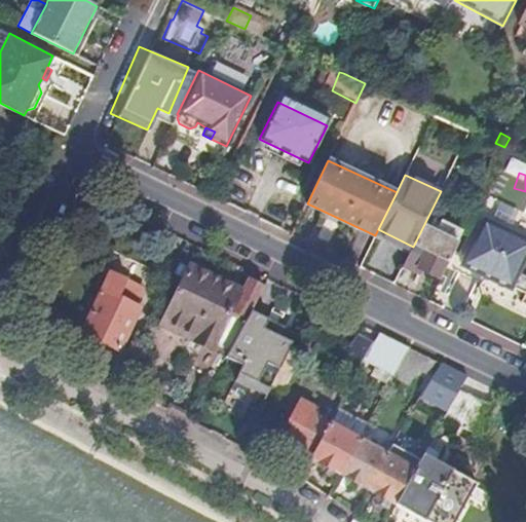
[(498,218),(519,226),(525,210),(504,202),(498,218)]
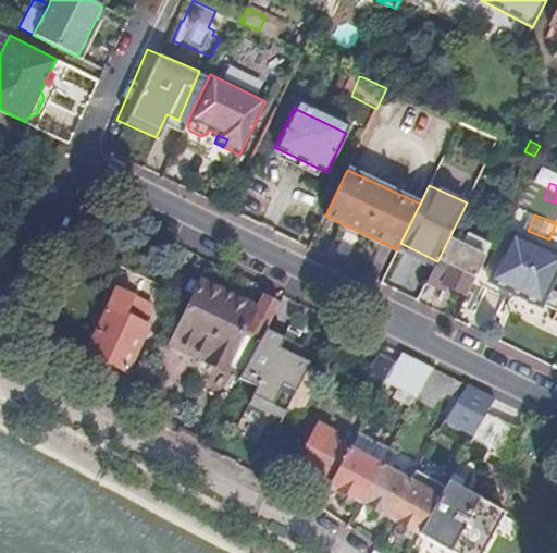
[(467,295),(493,242),(461,226),(454,243),(448,240),(437,261),(426,282),(438,289),(442,283),(467,295)]
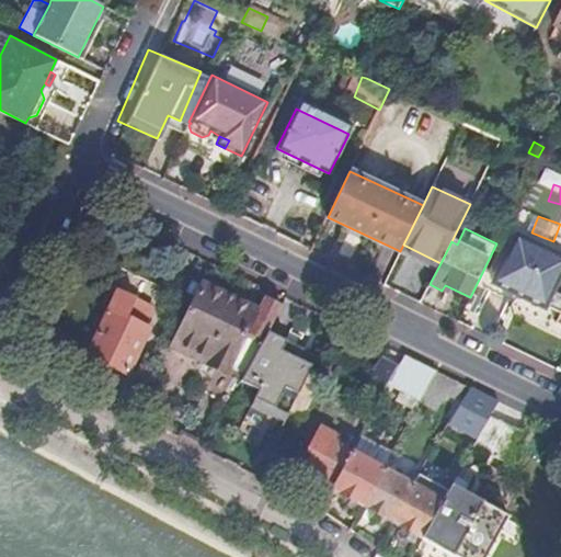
[(560,291),(552,286),(560,270),(560,253),(516,231),(491,281),(542,306),(545,303),(560,310),(556,321),(560,324),(560,291)]
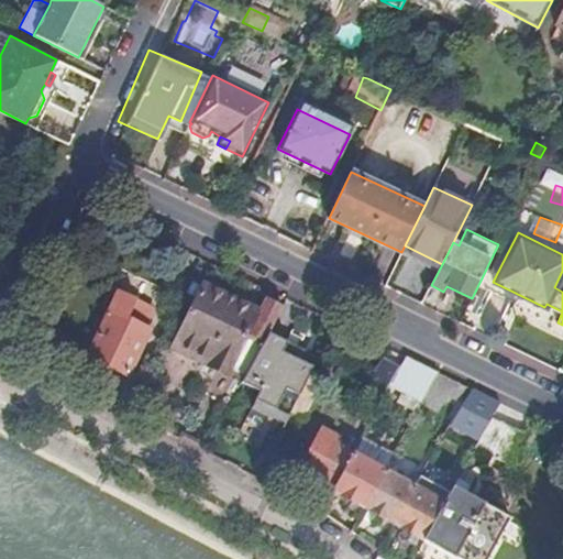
[(231,365),(257,310),(202,284),(177,338),(231,365)]
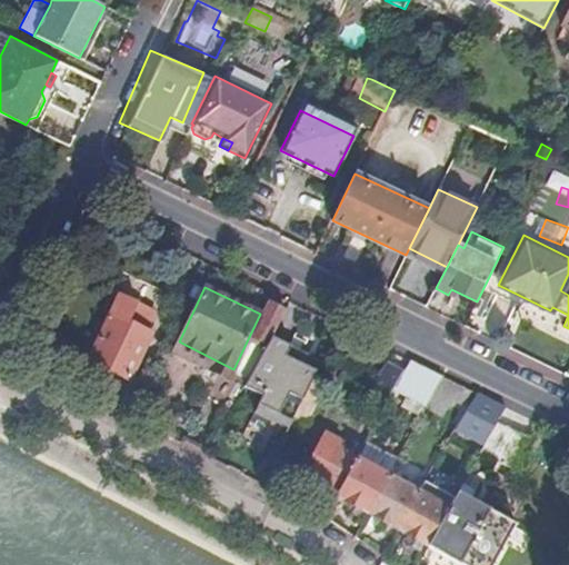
[(130,379),(150,334),(128,324),(137,305),(119,297),(90,360),(130,379)]
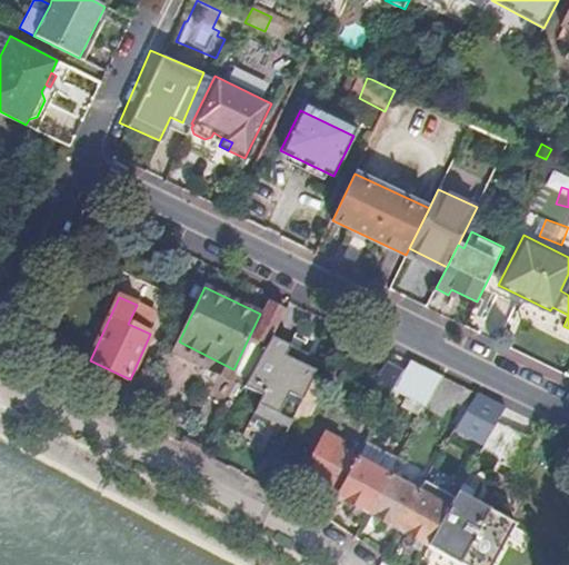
[(251,389),(242,409),(281,427),(310,365),(279,350),(283,342),(258,330),(236,382),(251,389)]
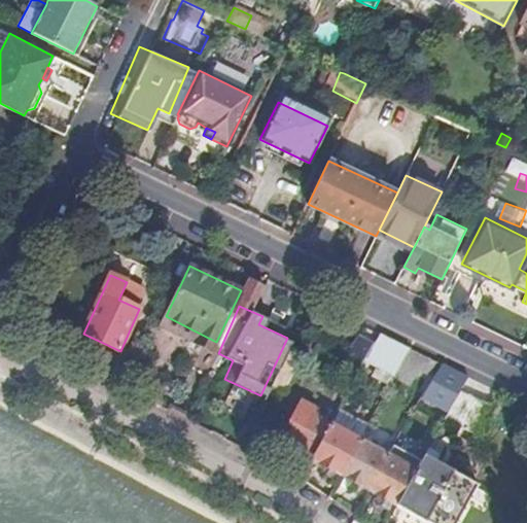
[(326,325),(334,312),(326,308),(318,321),(326,325)]
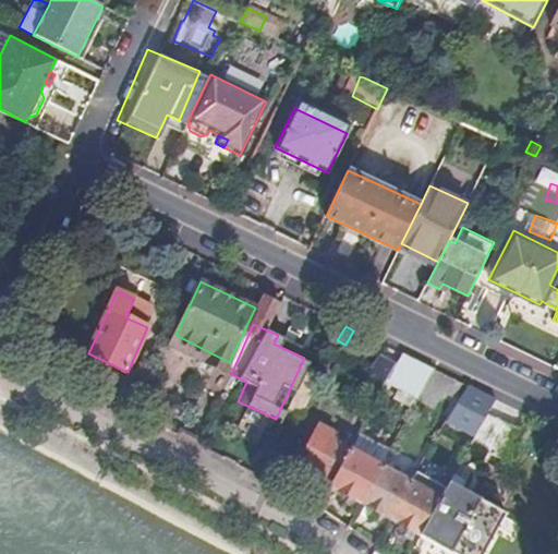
[(380,393),(397,363),(380,354),(366,384),(380,393)]
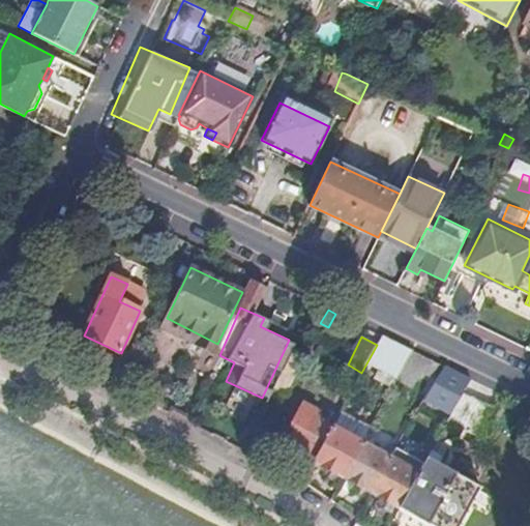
[(399,379),(407,362),(412,351),(382,337),(377,345),(361,373),(392,389),(399,379)]
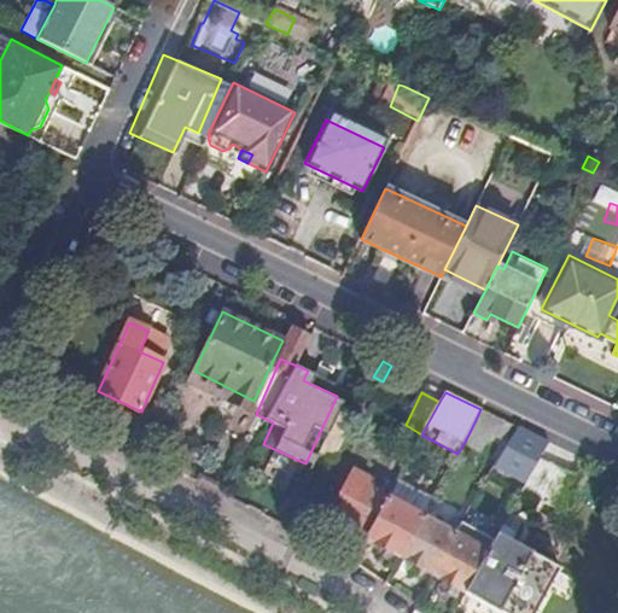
[(503,437),(512,424),(481,409),(474,422),(503,437)]
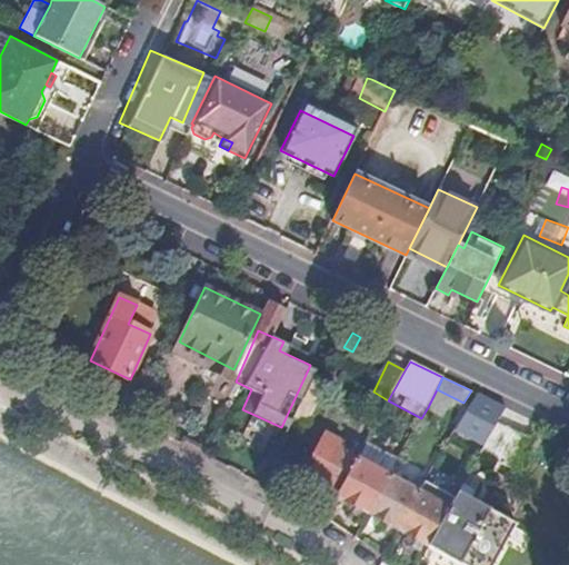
[(479,453),(497,423),(506,407),(478,394),(446,444),(475,461),(479,453)]
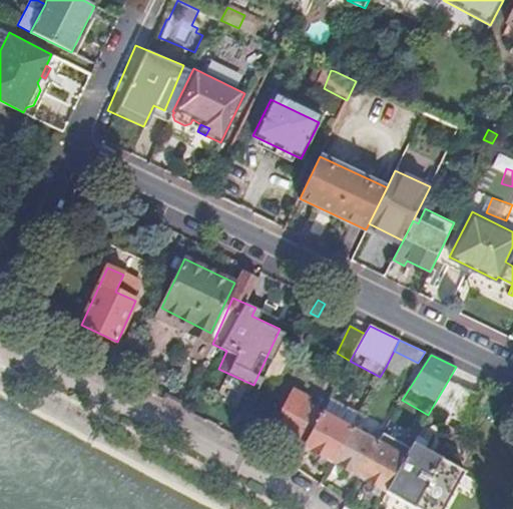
[(461,422),(477,394),(448,381),(432,408),(461,422)]
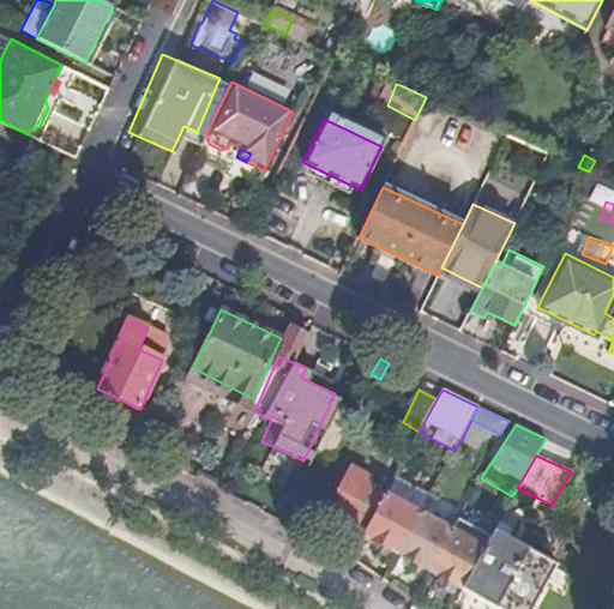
[(366,531),(385,494),(367,483),(369,477),(351,466),(337,493),(342,495),(332,514),(366,531)]
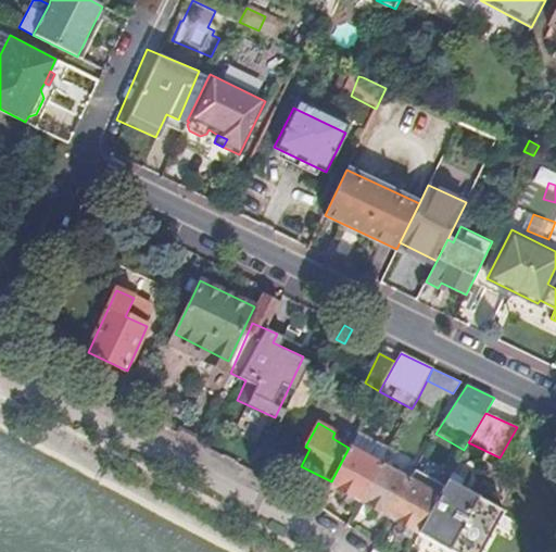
[(359,501),(379,464),(349,448),(331,481),(329,485),(359,501)]
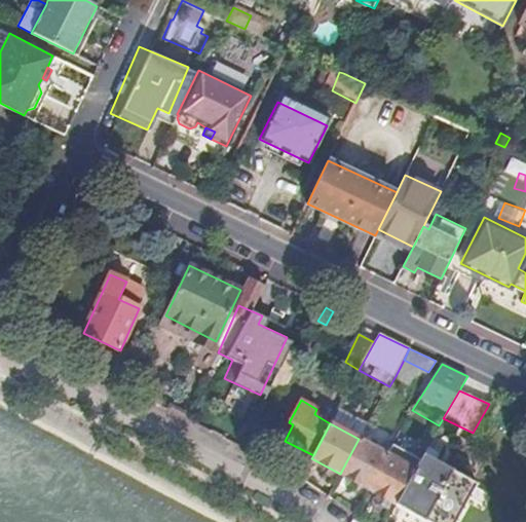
[(368,489),(386,455),(359,439),(340,474),(368,489)]
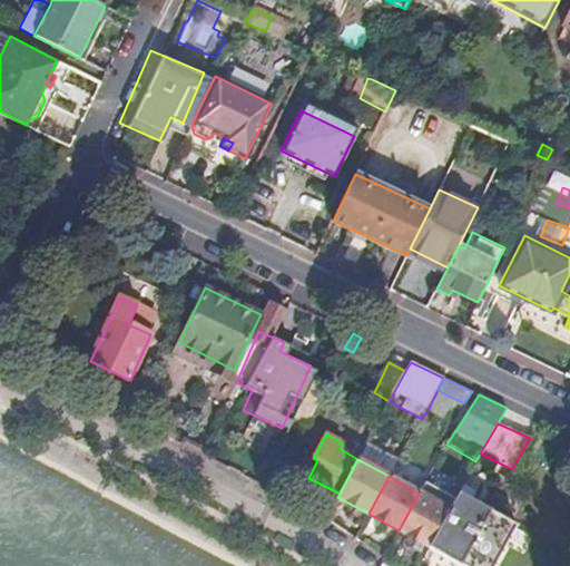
[(462,486),(449,509),(429,546),(464,565),(492,565),(516,525),(471,500),(475,493),(462,486)]
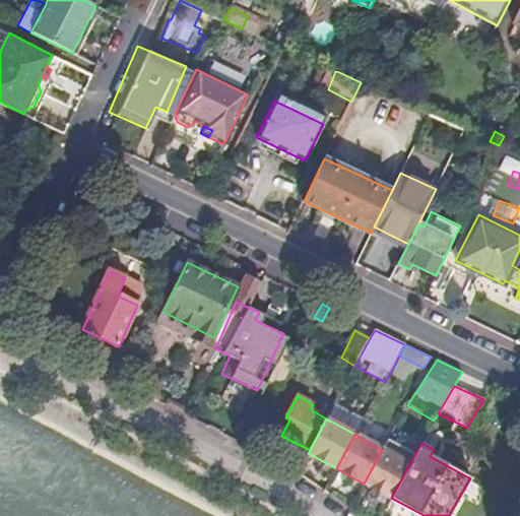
[(391,498),(409,464),(382,450),(364,484),(391,498)]
